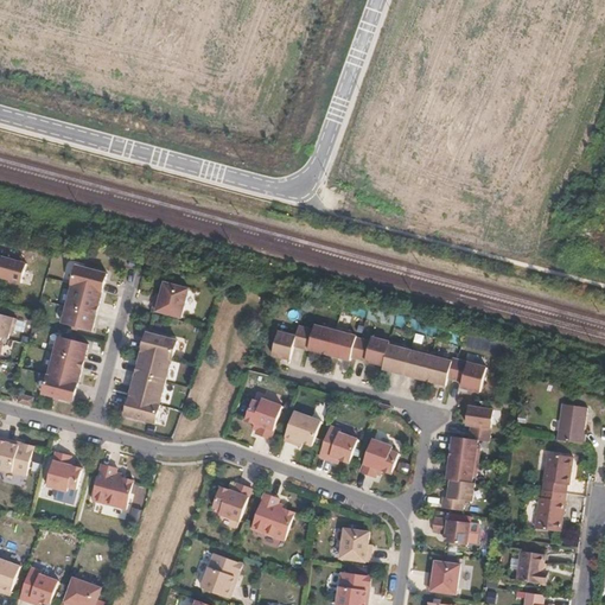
[(0,275),(20,281),(25,260),(0,253),(0,275)]
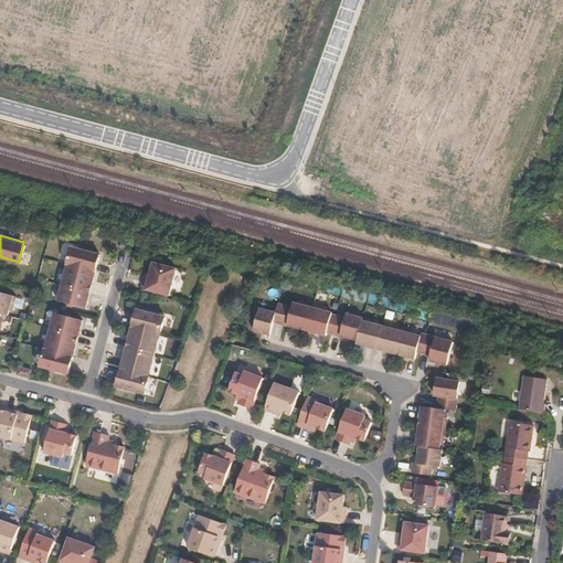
[(68,246),(63,263),(93,271),(97,254),(68,246)]
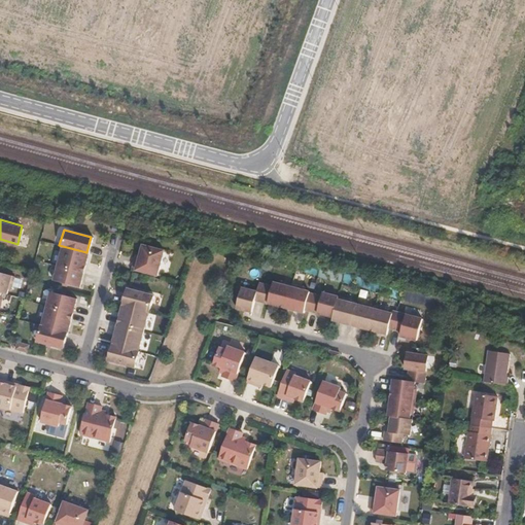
[(132,260),(130,269),(154,275),(161,250),(140,245),(135,261),(132,260)]
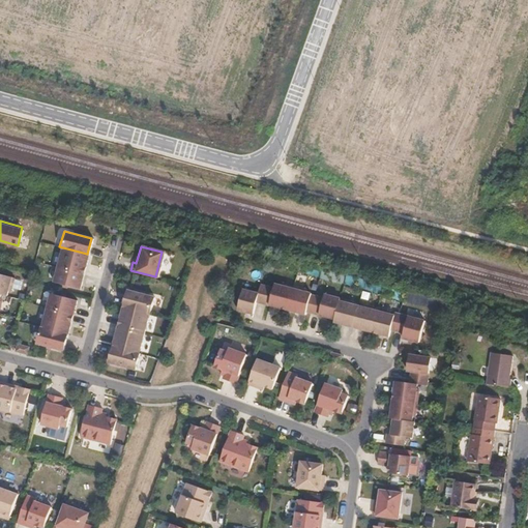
[(86,259),(59,252),(55,267),(82,274),(86,259)]
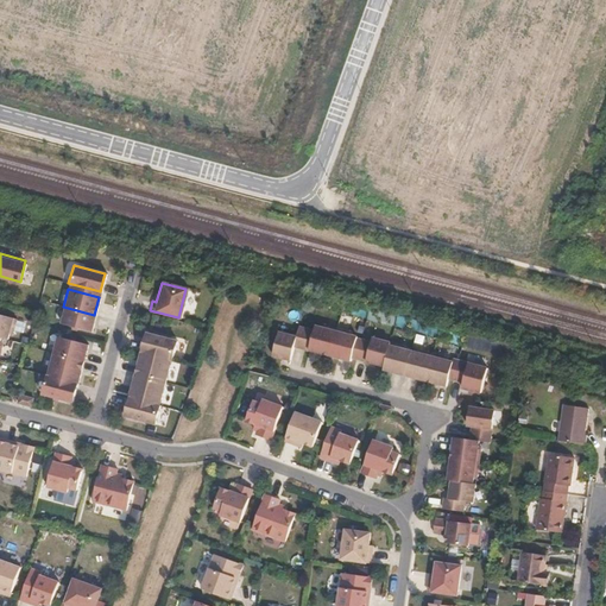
[(63,307),(60,323),(89,332),(94,315),(63,307)]
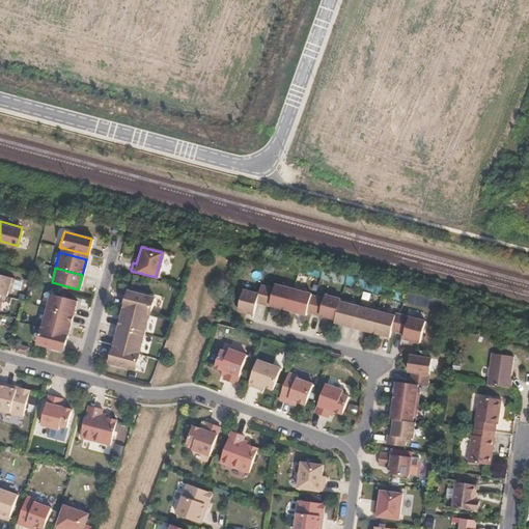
[(7,290),(11,278),(0,275),(0,295),(3,296),(5,289),(7,290)]
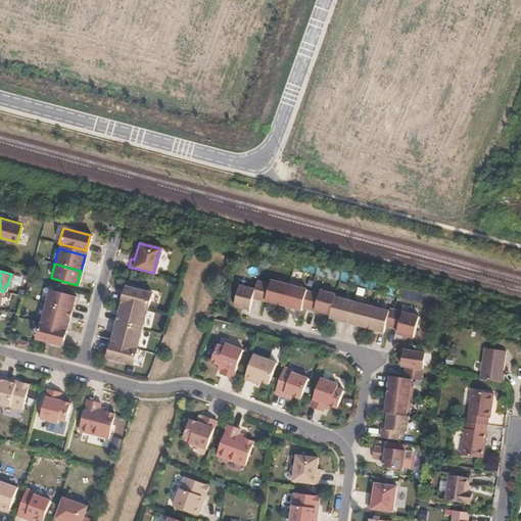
[(269,280),(268,284),(264,300),(281,304),(287,282),(275,279),(275,281),(269,280)]
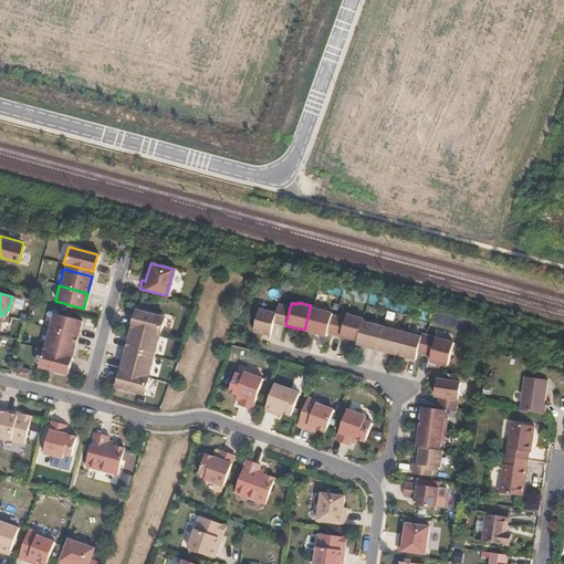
[(281,324),(285,306),(275,303),(273,313),(258,309),(251,331),(269,334),(272,322),(281,324)]
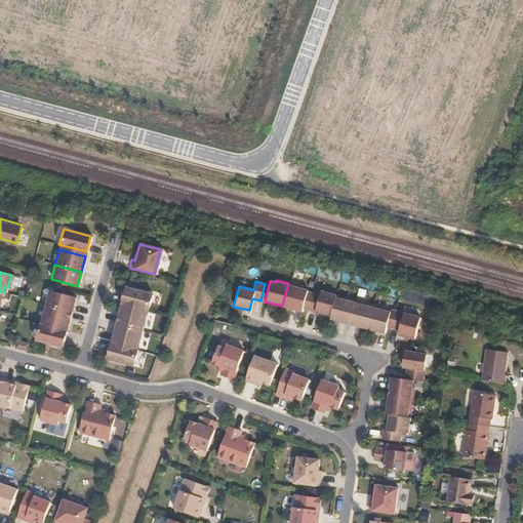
[(302,286),(288,283),(282,306),(300,311),(302,308),(306,291),(306,290),(300,288),(302,286)]
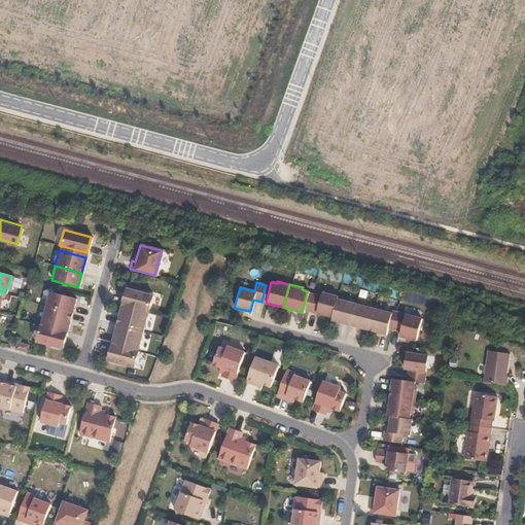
[(125,288),(120,304),(147,311),(151,295),(125,288)]
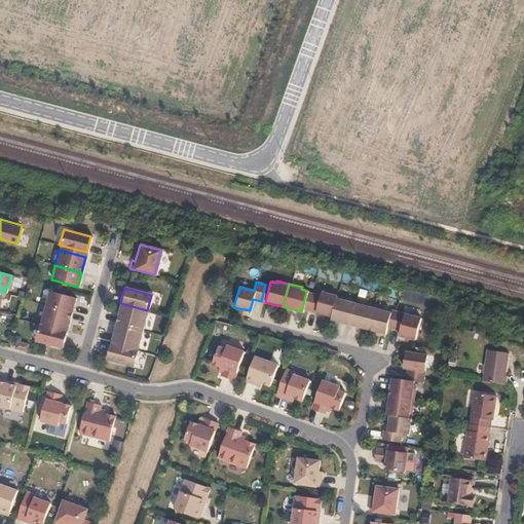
[(48,290),(44,305),(71,311),(74,297),(48,290)]
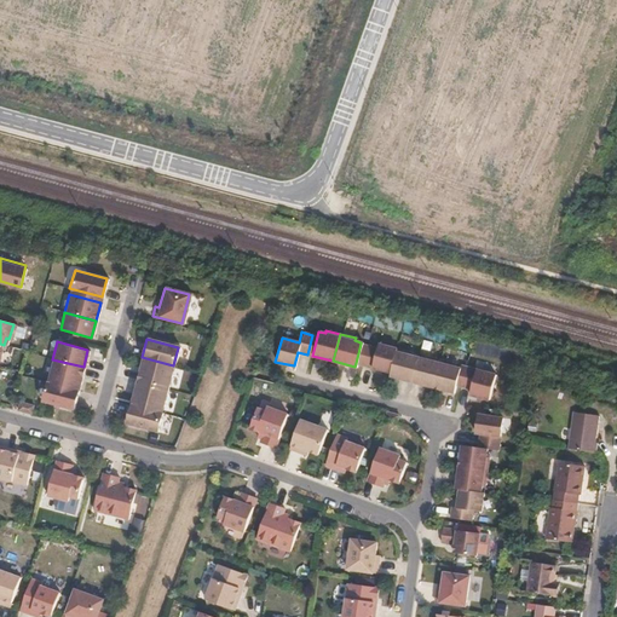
[(388,372),(395,347),(376,342),(375,347),(365,345),(361,364),(388,372)]
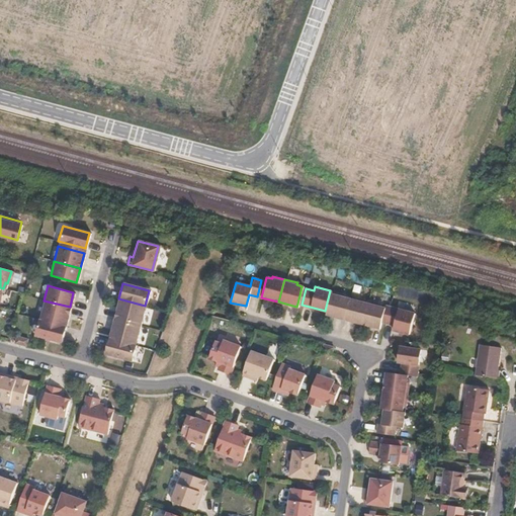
[(343,294),(330,290),(325,311),(324,314),(342,319),(347,297),(342,296),(343,294)]
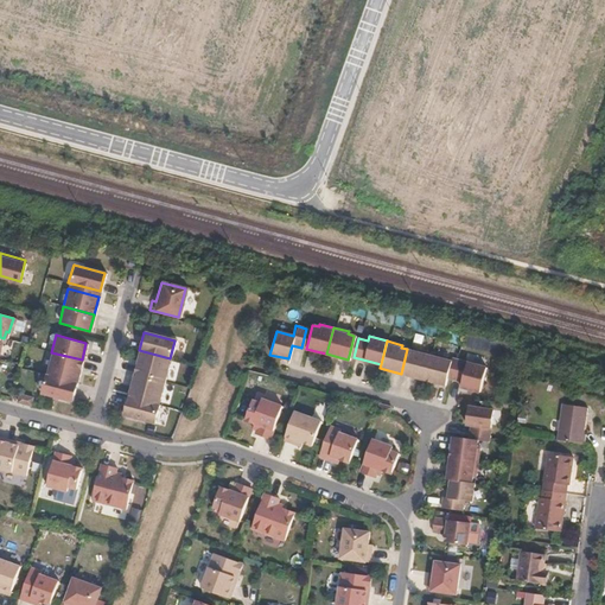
[(414,351),(407,349),(401,374),(422,379),(430,352),(414,348),(414,351)]
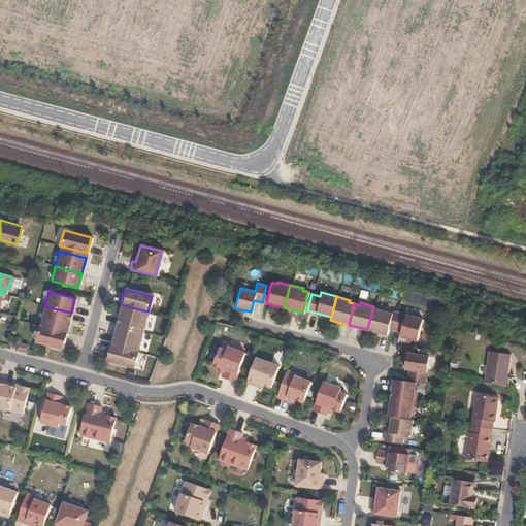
[(44,306),(40,321),(67,328),(71,313),(44,306)]
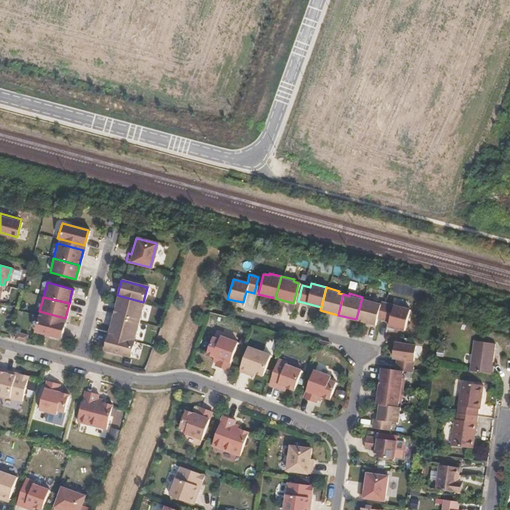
[(374,300),(362,297),(356,319),(373,324),(375,317),(378,304),(373,302),(374,300)]
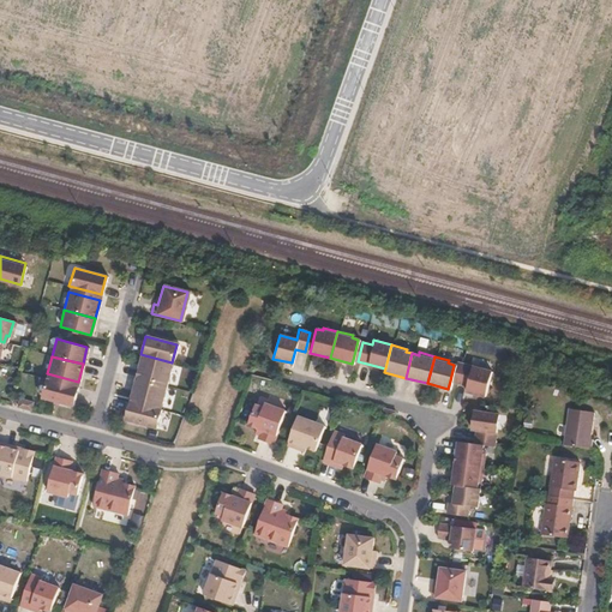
[(139,360),(135,377),(165,385),(169,369),(139,360)]
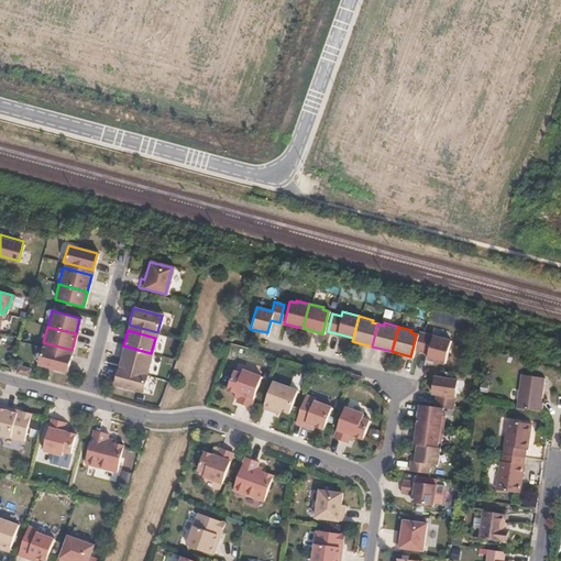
[(448,340),(421,332),(420,336),(417,350),(426,352),(425,358),(442,363),(448,340)]
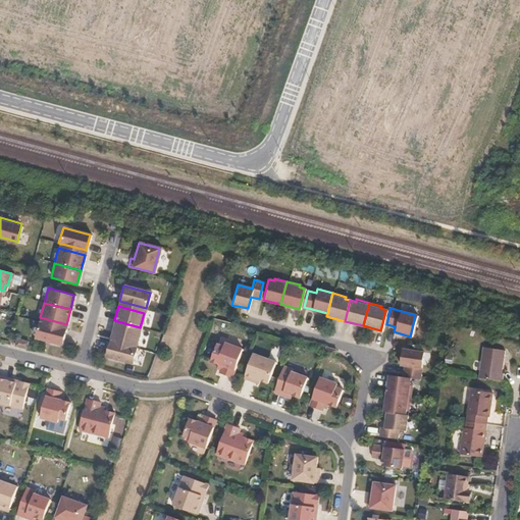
[(114,320),(110,335),(136,343),(140,327),(114,320)]
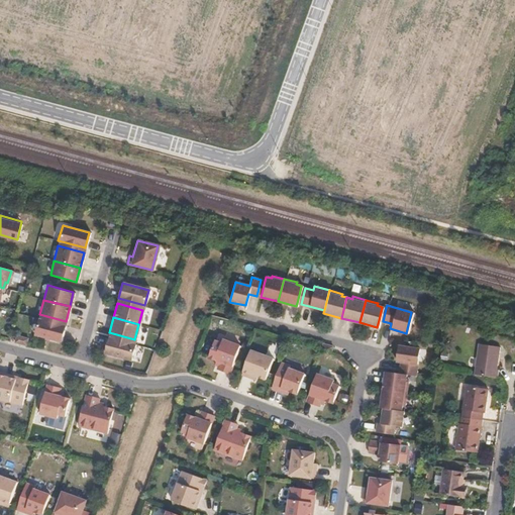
[(37,318),(33,334),(60,341),(65,326),(37,318)]
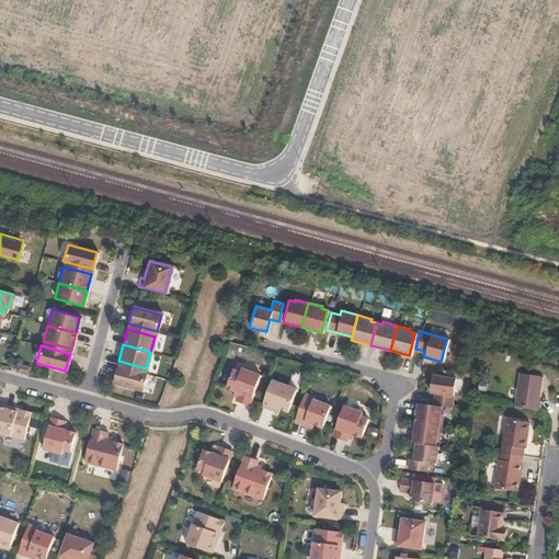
[(15,363),(13,371),(26,374),(29,367),(15,363)]
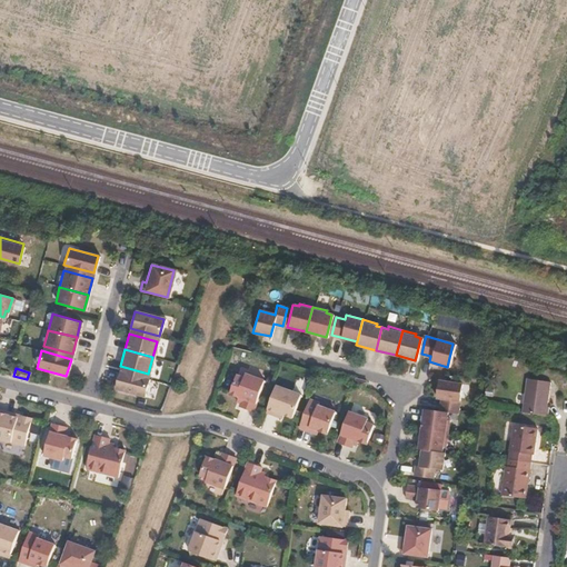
[(119,371),(115,388),(143,396),(148,379),(119,371)]
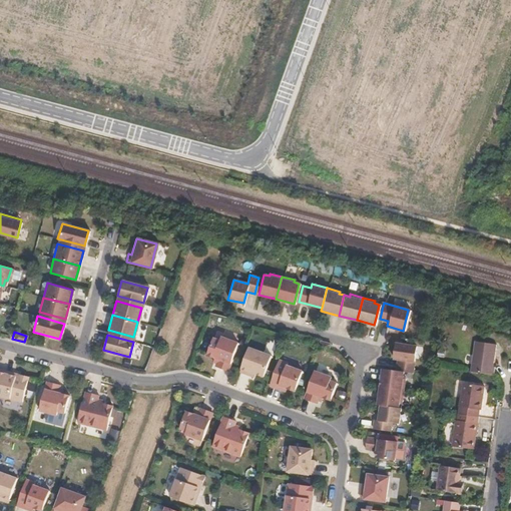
[(214,365),(226,370),(236,342),(219,336),(218,340),(211,337),(205,354),(213,357),(216,358),(215,362),(214,365)]
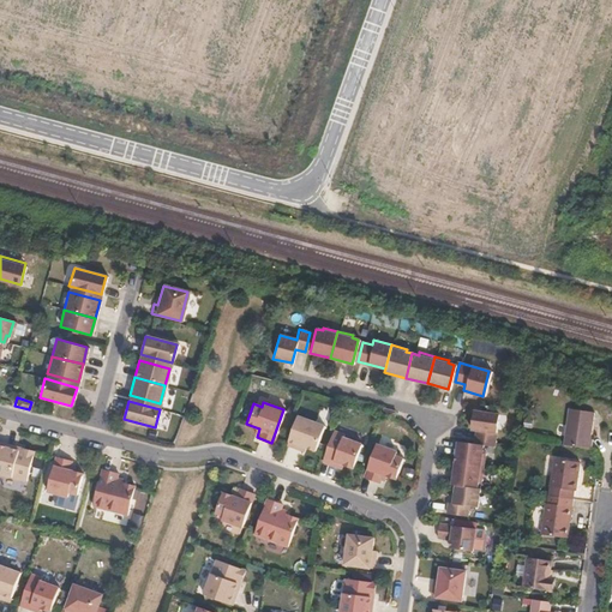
[(562,442),(589,447),(591,436),(588,435),(593,408),(568,405),(562,442)]
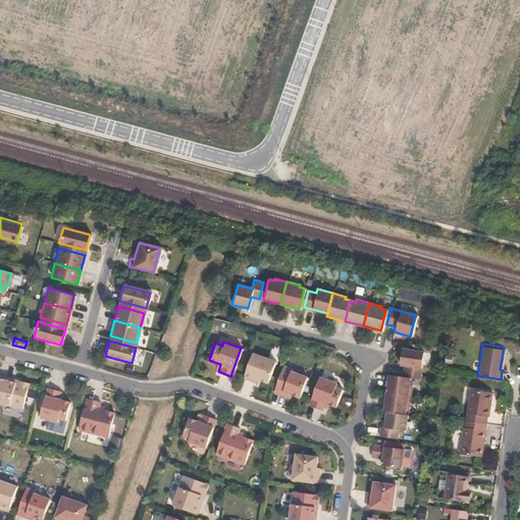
[(334,349),(324,347),(322,354),(332,356),(334,349)]
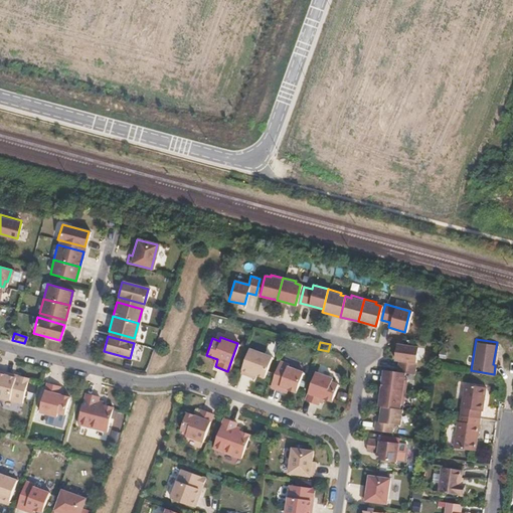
[(416,346),(395,343),(393,359),(397,359),(396,368),(412,370),(416,346)]
